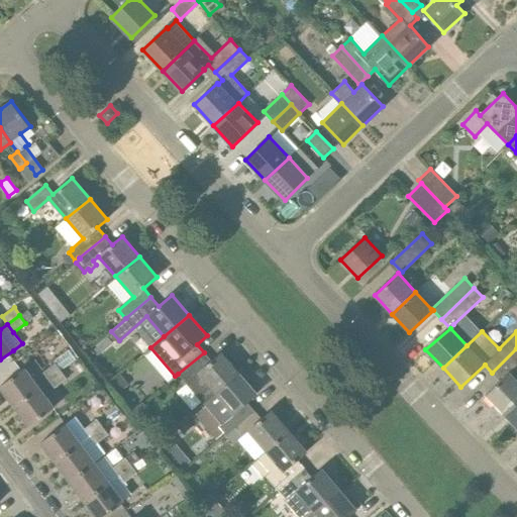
[(505,412),(516,401),(516,348),(492,373),(500,382),(487,394),(505,412)]
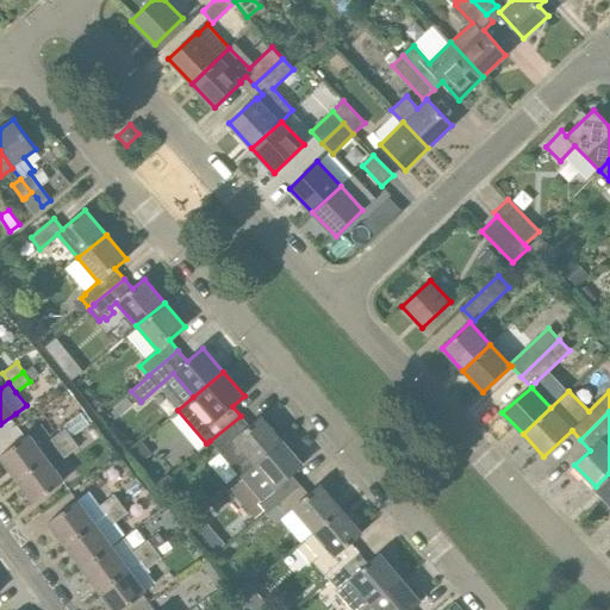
[(241,477),(255,465),(282,441),(262,416),(250,427),(241,416),(210,441),(241,477)]
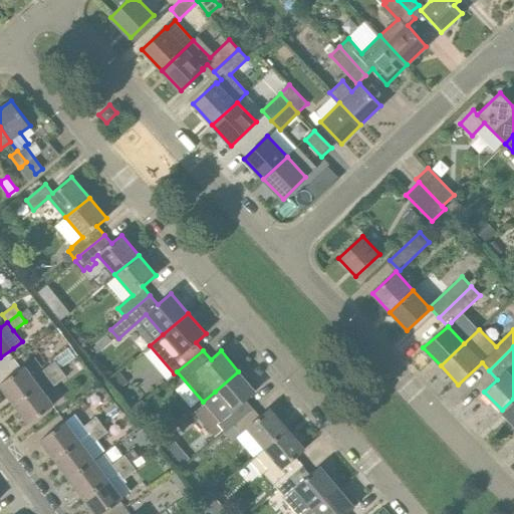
[(61,368),(55,361),(42,370),(47,378),(61,368)]
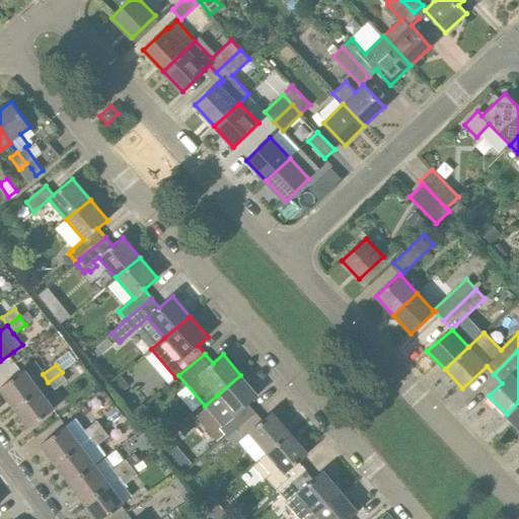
[(0,388),(14,408),(40,387),(34,380),(25,368),(0,386),(0,388)]
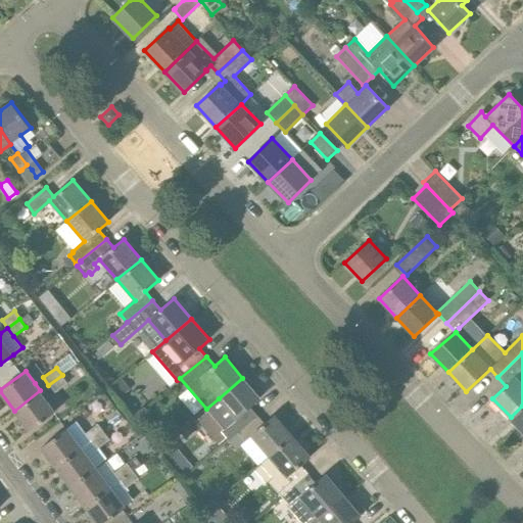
[(54,393),(68,383),(62,375),(48,385),(54,393)]
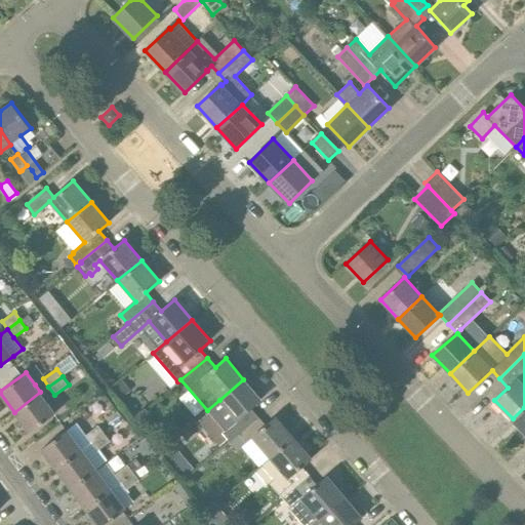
[(239,434),(258,417),(250,408),(260,400),(243,379),(219,400),(237,419),(221,433),(230,442),(239,434)]
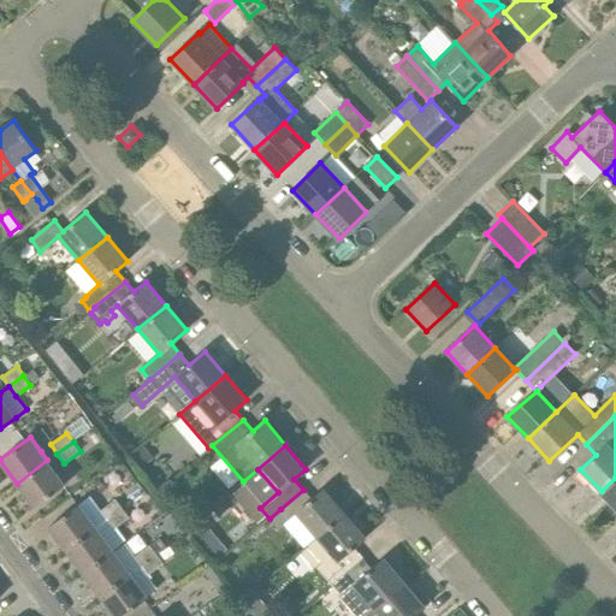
[(47,460),(17,484),(34,508),(65,484),(55,469),(47,460)]
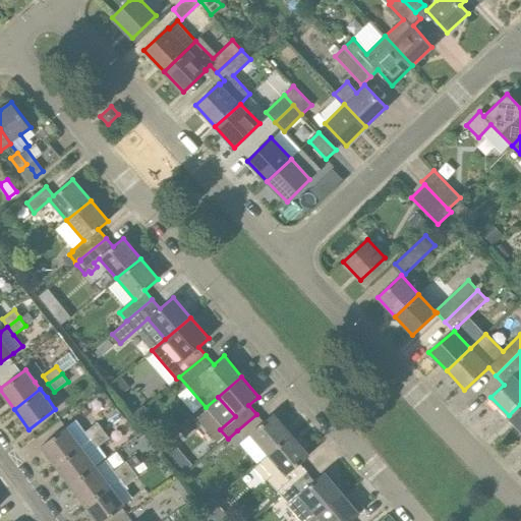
[(520,404),(509,415),(520,428),(520,404)]
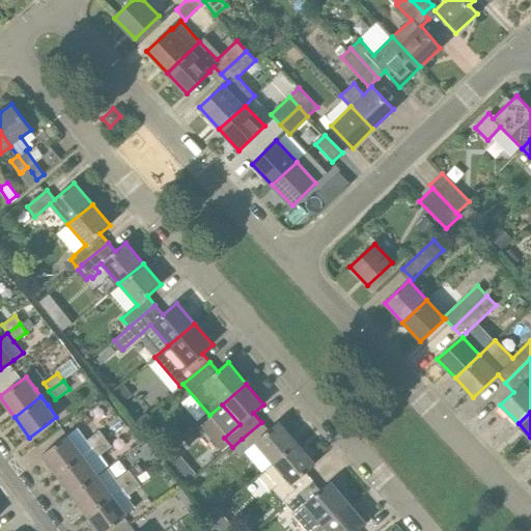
[(273,463),(297,443),(279,422),(269,430),(261,422),(242,439),(249,448),(255,443),(273,463)]
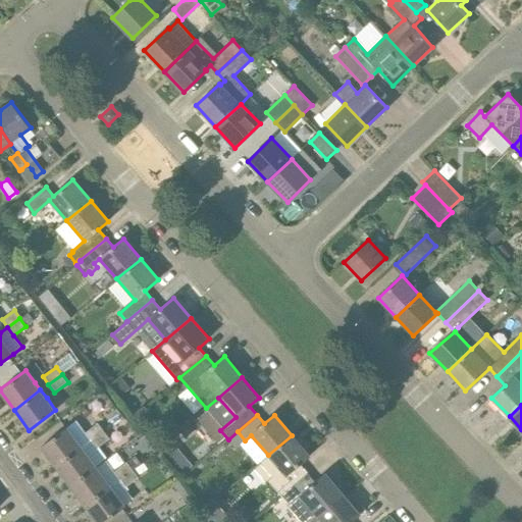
[(86,432),(91,439),(103,430),(98,423),(86,432)]
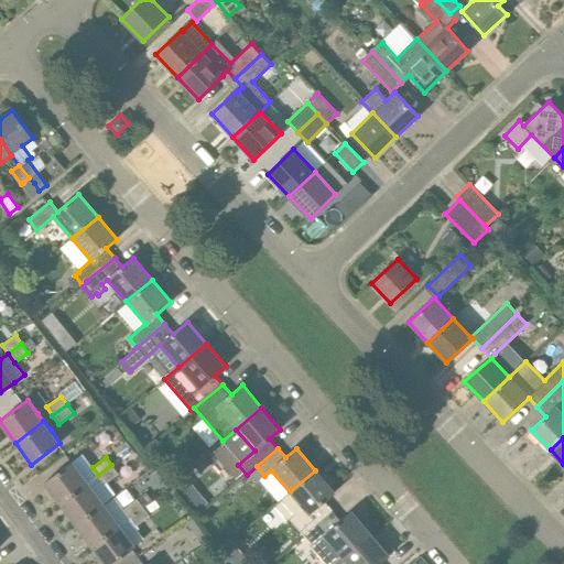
[(45,481),(61,502),(88,481),(82,473),(73,462),(45,481)]
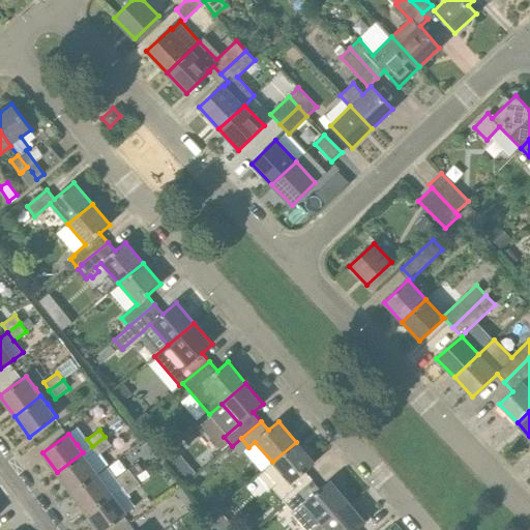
[(92,446),(98,454),(111,445),(105,437),(92,446)]
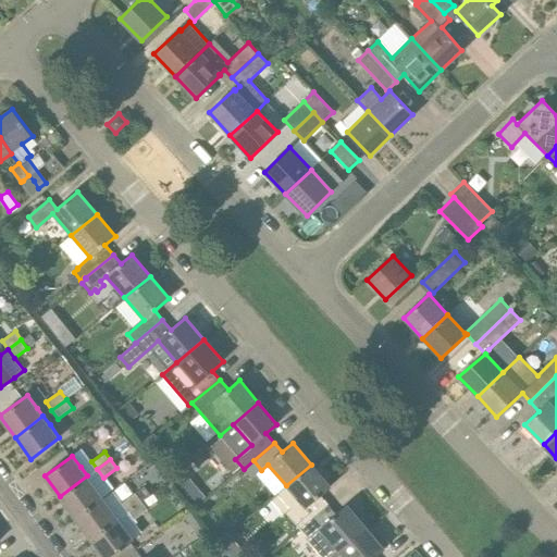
[(299,528),(327,505),(320,496),(330,486),(311,465),(286,485),(273,497),(299,528)]
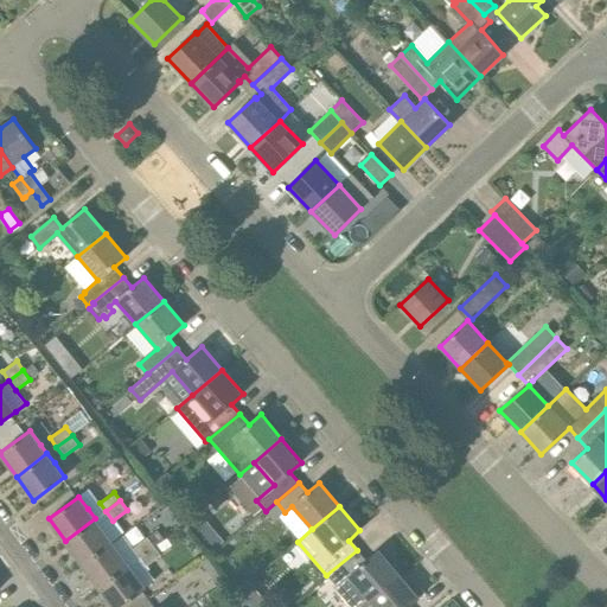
[(82,564),(113,541),(104,531),(95,518),(65,541),(82,564)]
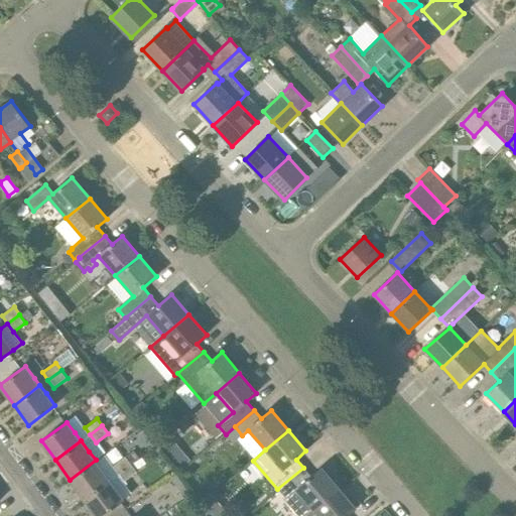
[(125,457),(131,465),(139,459),(133,450),(125,457)]
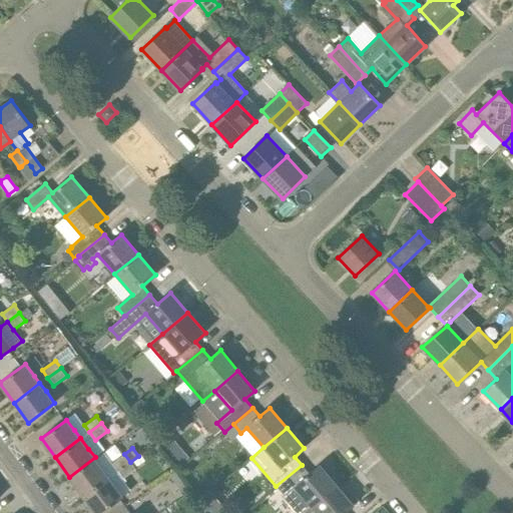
[(119,471),(130,462),(124,454),(113,462),(119,471)]
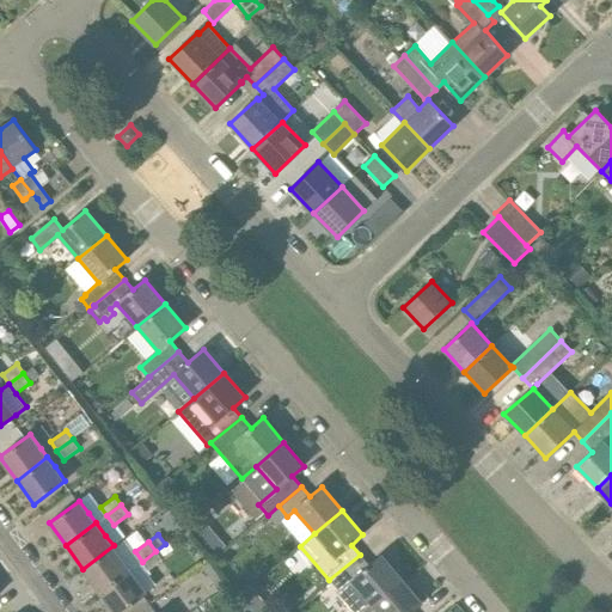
[(101,593),(132,570),(121,556),(114,545),(83,569),(101,593)]
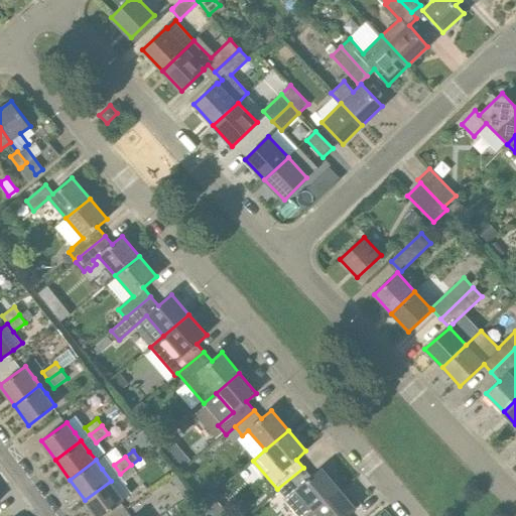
[(120,474),(125,480),(137,472),(131,465),(120,474)]
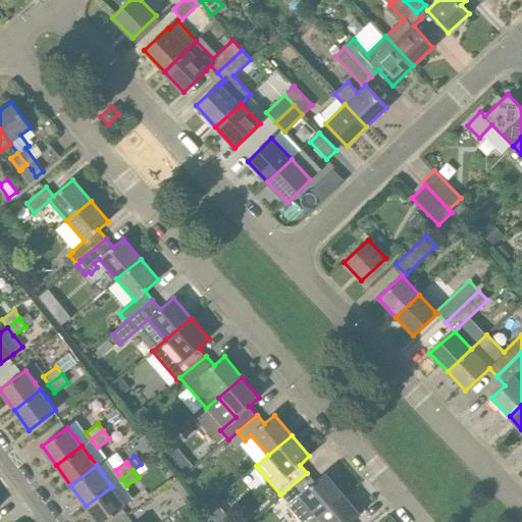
[(288,506),(302,521),(309,521),(318,515),(343,494),(324,474),(314,482),(307,473),(280,494),(289,505),(288,506)]
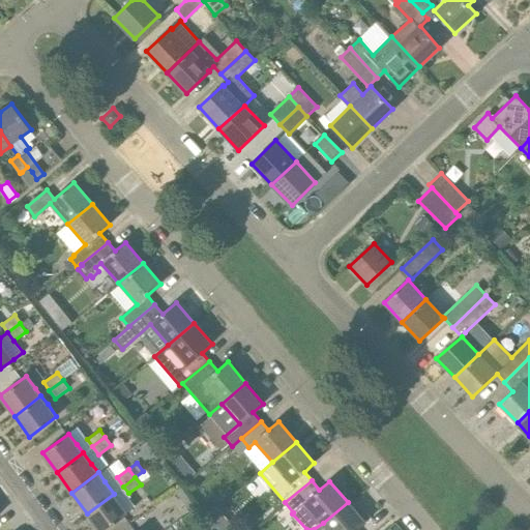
[(114,494),(87,513),(98,529),(105,529),(127,513),(121,504),(131,497),(128,493),(123,487),(114,494)]
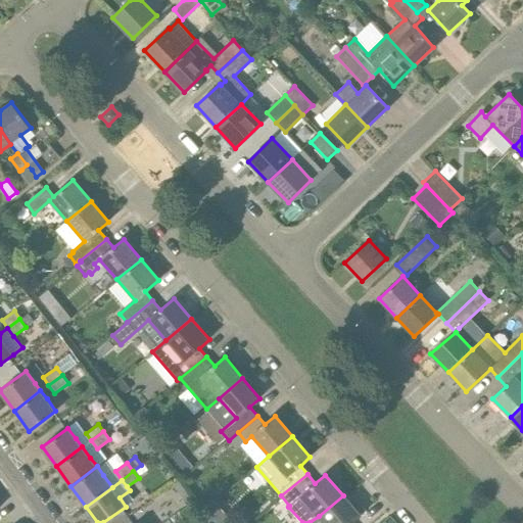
[(319,516),(310,522),(352,522),(361,516),(343,495),(319,516)]
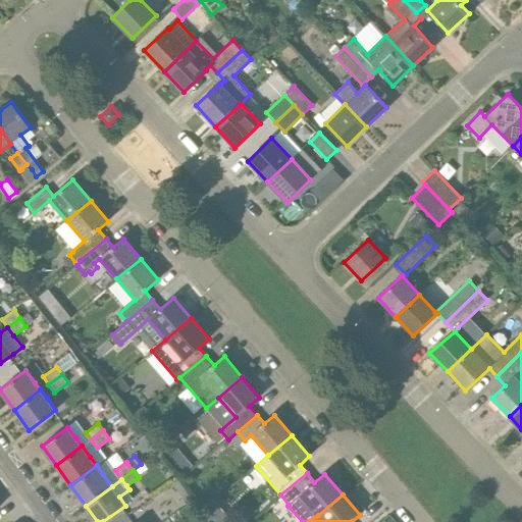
[(215,501),(205,509),(213,519),(223,511),(215,501)]
